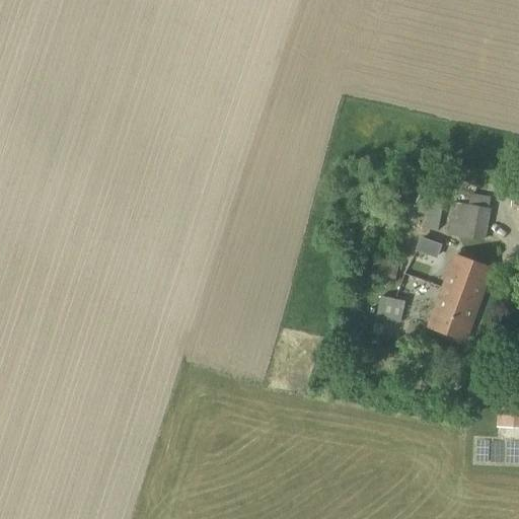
[(436,232),(446,181),(447,179),(425,175),(417,212),(429,215),(426,230),(436,232)]
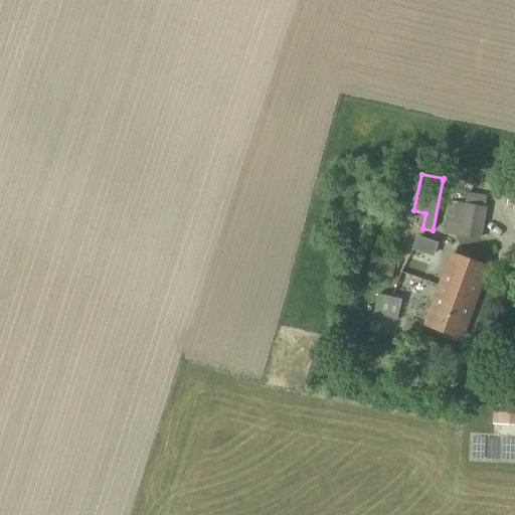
[(514,180),(508,180),(506,206),(514,206),(514,180)]
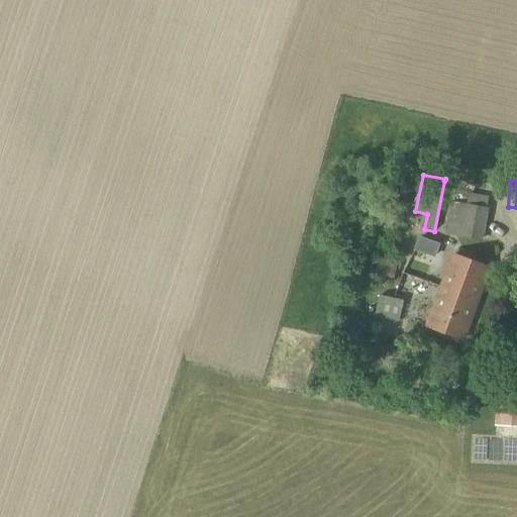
[(486,208),(488,197),(468,193),(466,205),(450,202),(444,234),(482,241),(488,209),(486,208)]
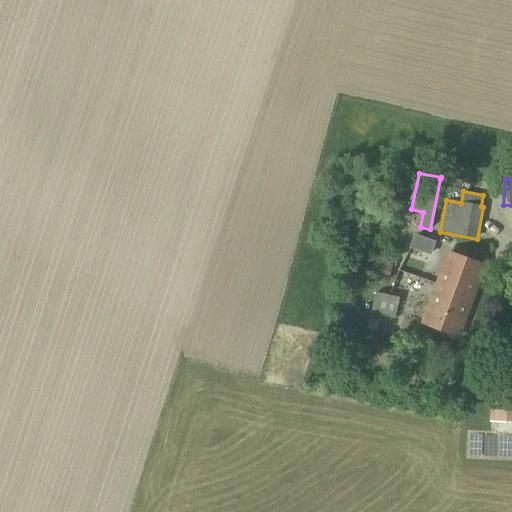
[(458,337),(464,321),(484,266),(448,253),(422,324),(458,337)]
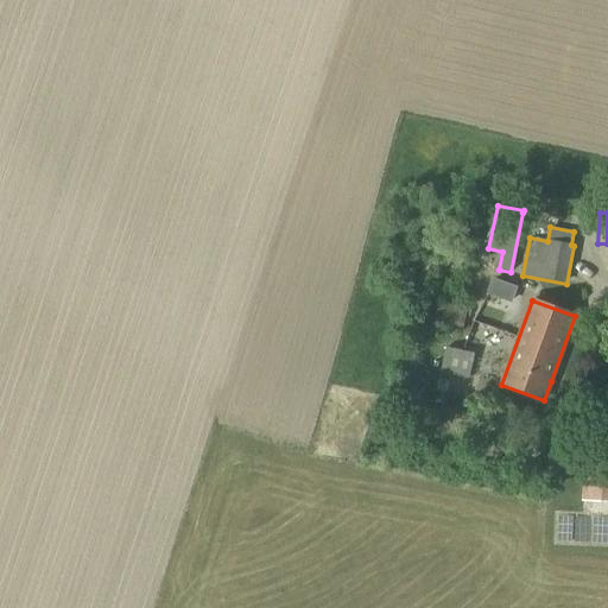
[(462,330),(467,308),(438,302),(436,311),(441,312),(438,325),(462,330)]
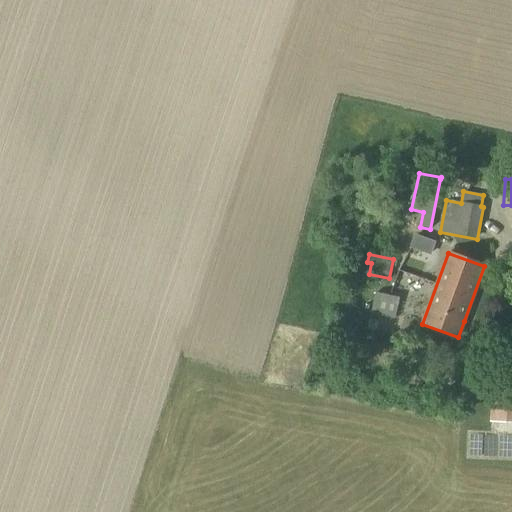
[(375,291),(370,312),(394,317),(399,296),(375,291)]
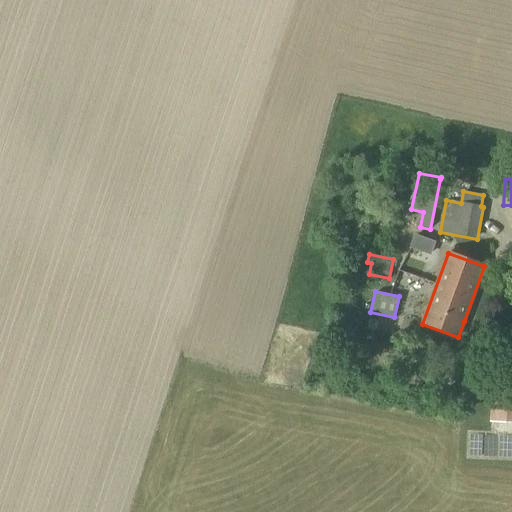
[(511,423),(511,376),(491,375),(489,423),(511,423)]
